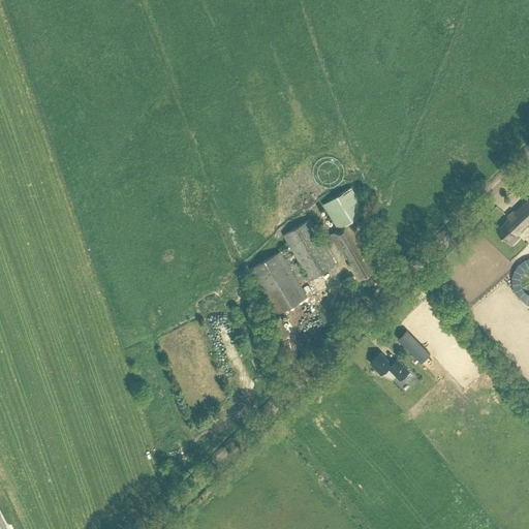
[(329,234),(356,281),(376,270),(348,222),(363,213),(348,189),(323,204),(338,228),(329,234)]
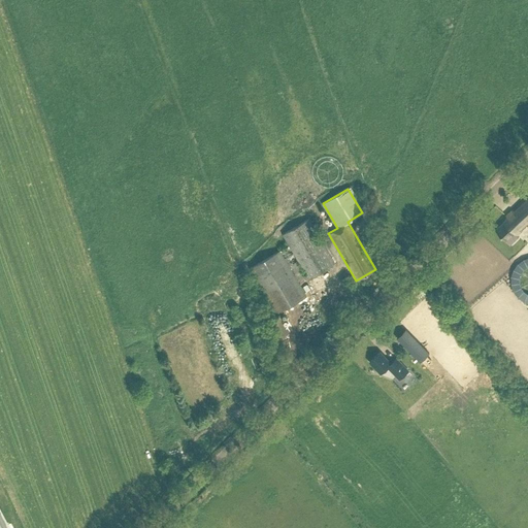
[(504,222),(496,230),(509,244),(518,237),(517,235),(523,230),(527,224),(527,195),(501,220),(504,222)]
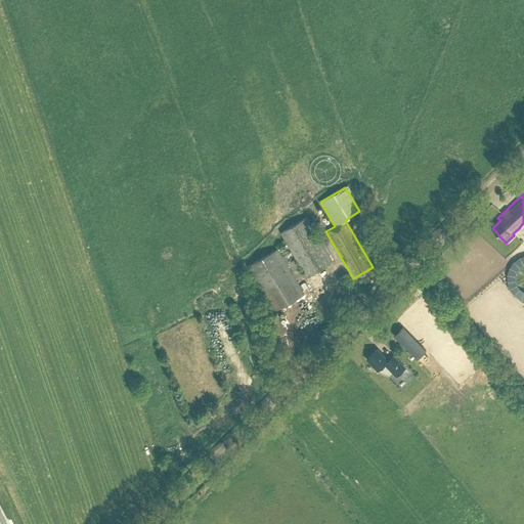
[(305,292),(301,285),(298,278),(304,274),(306,277),(334,260),(308,216),(279,231),(287,243),(248,265),(274,310),(305,292)]
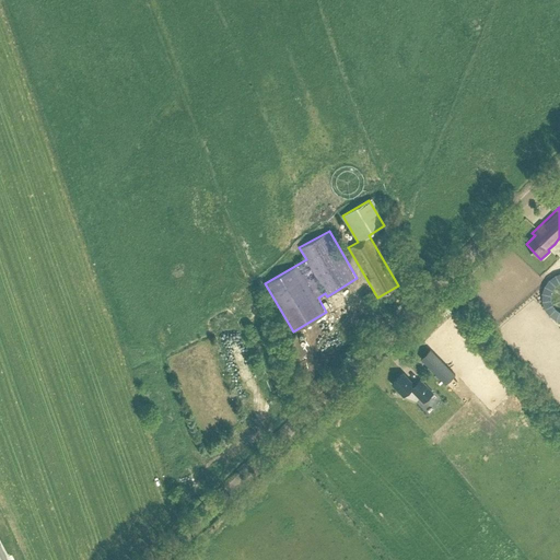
[(462,288),(467,296),(478,290),(471,281),(462,288)]
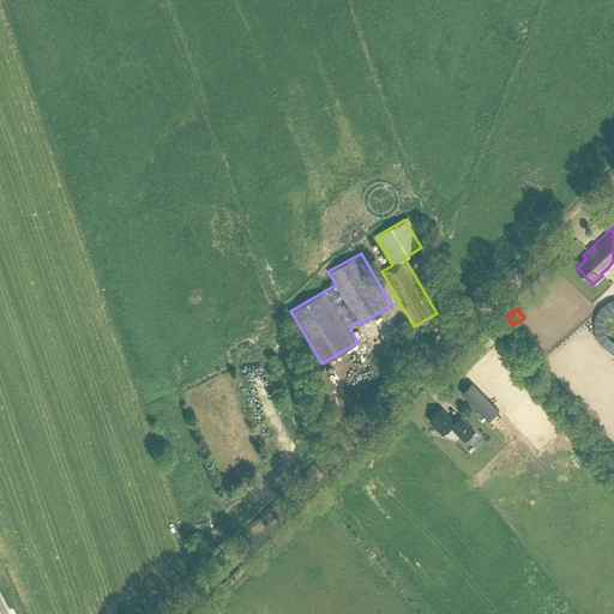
[(321,392),(324,413),(335,411),(332,390),(337,387),(326,365),(312,372),(321,392)]
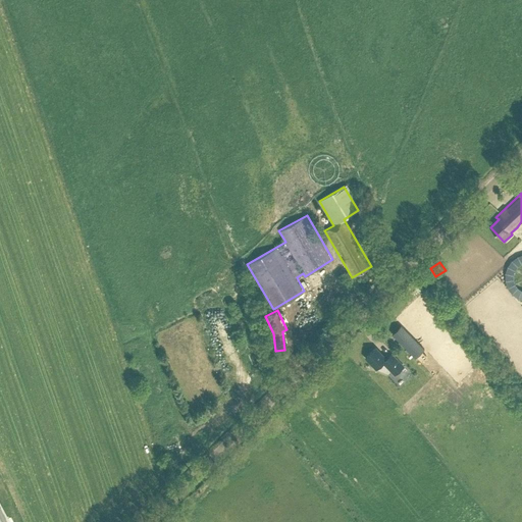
[(393,333),(415,358),(424,349),(402,324),(393,333)]
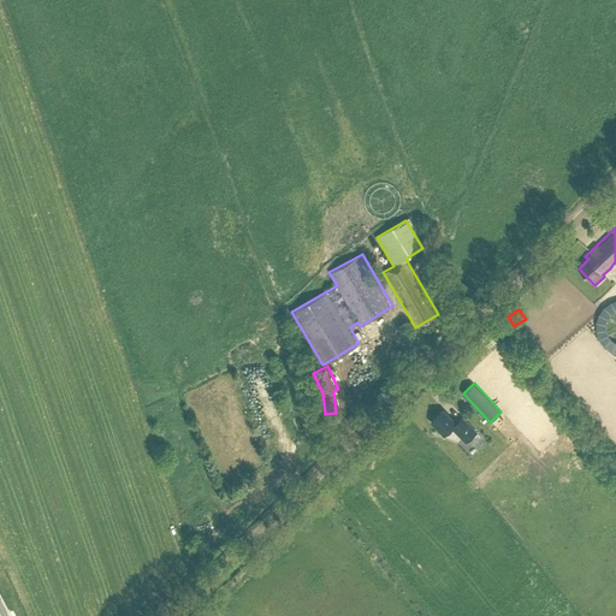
[(451,427),(462,438),(466,442),(472,437),(477,432),(473,427),(462,416),(456,421),(444,409),(431,422),(444,434),(451,427)]
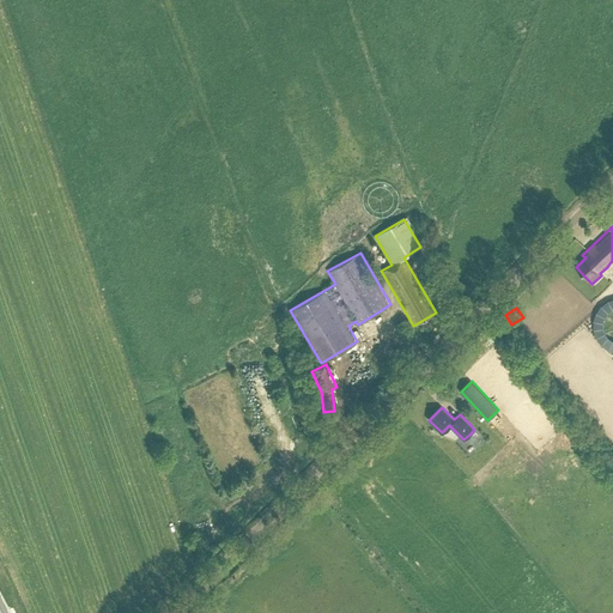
[(420,443),(428,437),(418,423),(411,429),(420,443)]
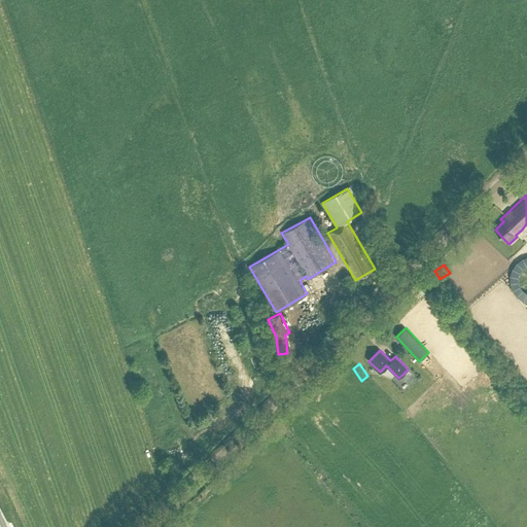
[(371,376),(380,385),(386,379),(376,370),(371,376)]
